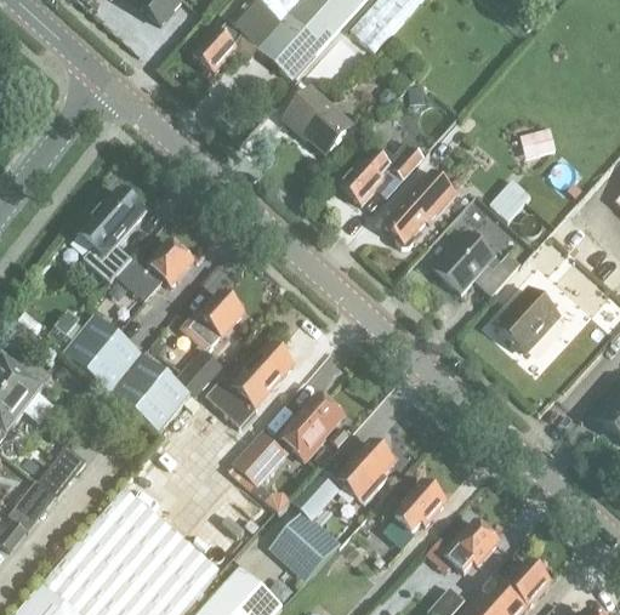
[(142,0),(138,4),(160,23),(181,0),(142,0)]
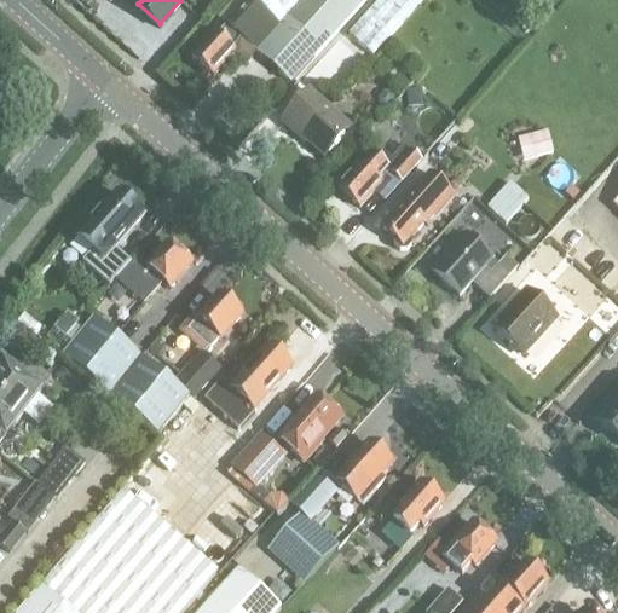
[(242,0),(225,19),(227,22),(218,32),(214,28),(192,52),(214,73),(237,48),(249,61),(259,50),(293,80),(317,53),(364,0),(242,0)]
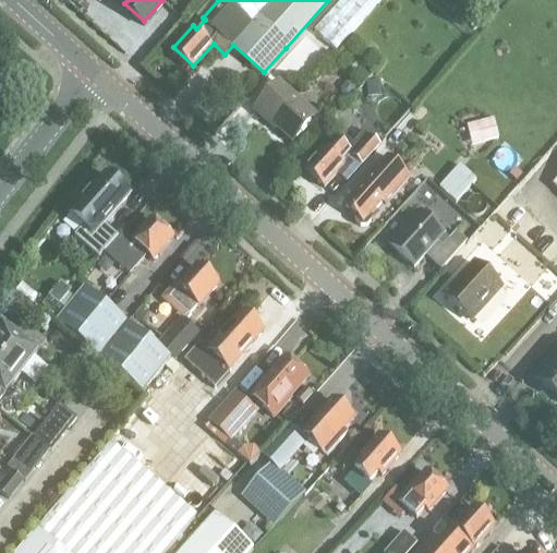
[(336,46),(377,0),(339,0),(315,27),(336,46)]
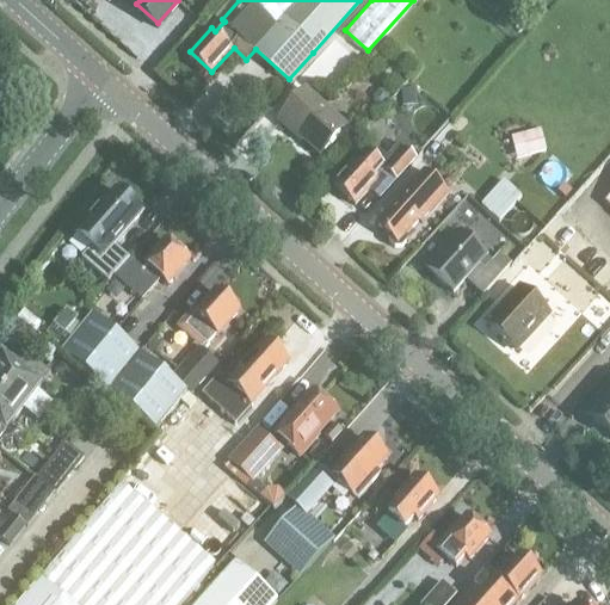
[(320,149),(345,121),(306,85),(281,113),(320,149)]
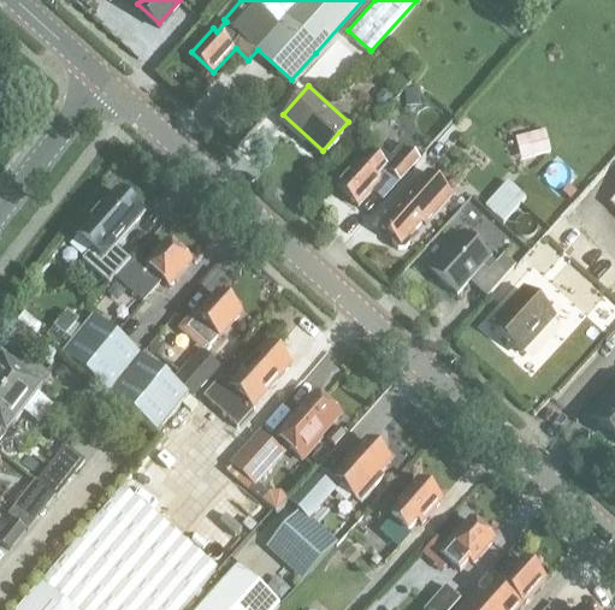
[(407,104),(421,102),(420,86),(406,87),(407,104)]
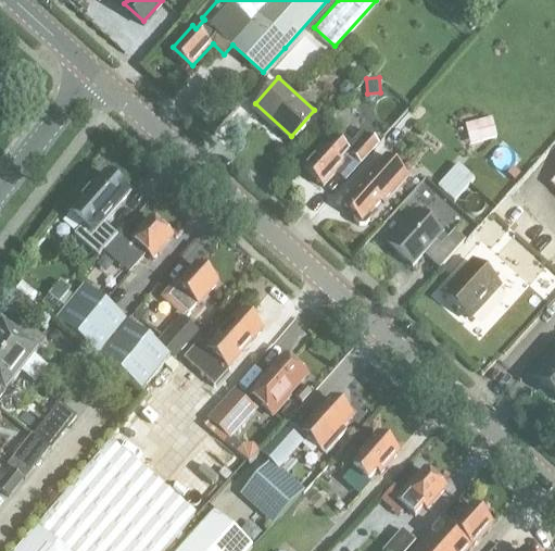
[(467,119),(474,138),(500,130),(493,111),(467,119)]
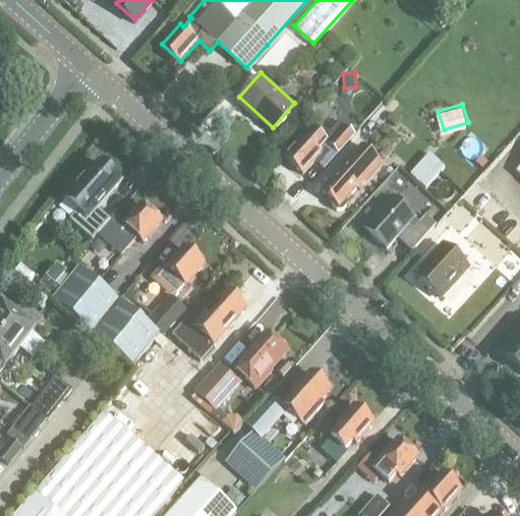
[(320,148),(327,139),(338,150),(355,131),(341,118),(334,112),(329,113),(314,128),(313,127),(306,135),(303,133),(285,154),(303,170),(322,150),(320,148)]
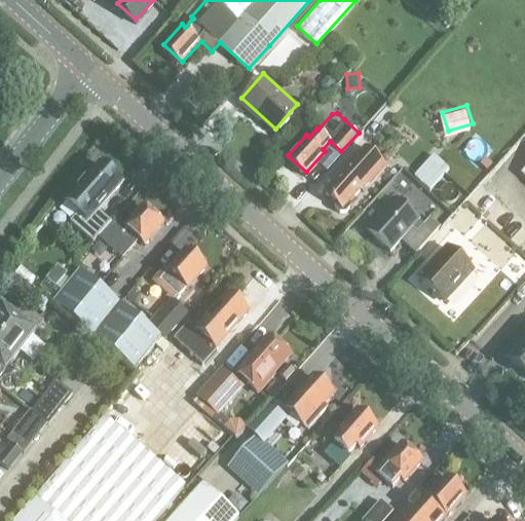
[(325,188),(335,198),(336,205),(340,209),(346,209),(350,203),(349,197),(361,185),(364,187),(387,162),(366,143),(343,168),(325,188)]
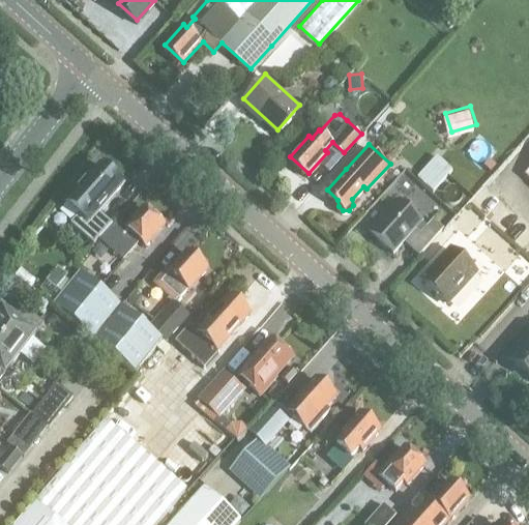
[(439,185),(453,161),(436,149),(420,175),(439,185)]
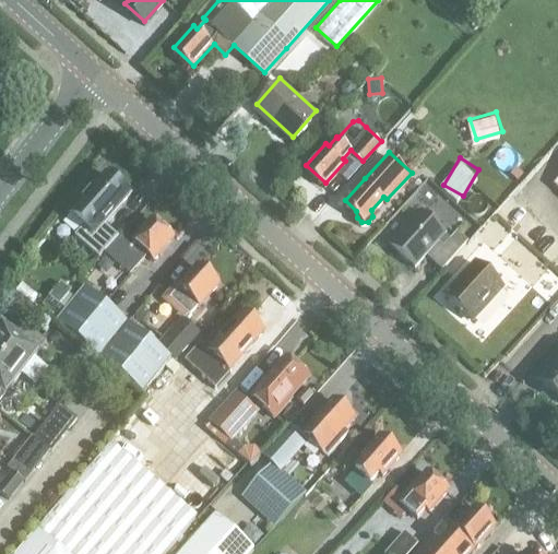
[(105,221),(130,191),(106,171),(70,211),(84,223),(75,233),(99,255),(118,233),(105,221)]
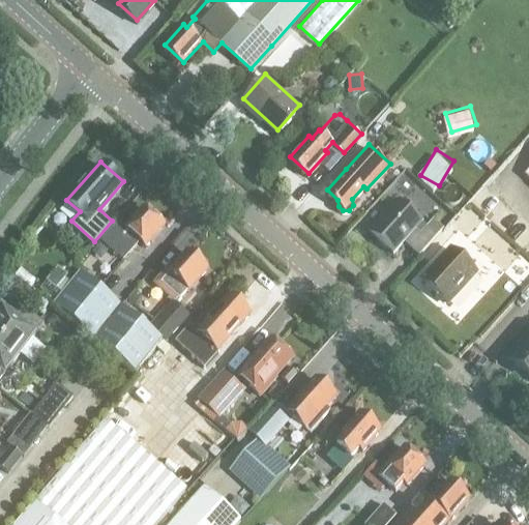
[(420,251),(444,224),(434,215),(421,229),(416,225),(423,216),(400,195),(370,228),(394,250),(405,237),(420,251)]
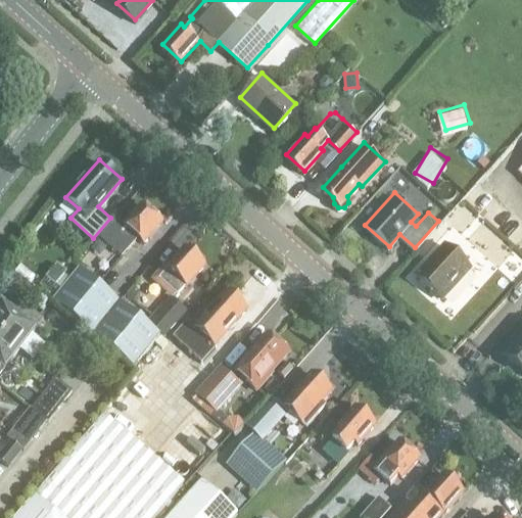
[(141,202),(127,219),(117,212),(99,232),(125,254),(140,237),(143,240),(161,221),(141,202)]
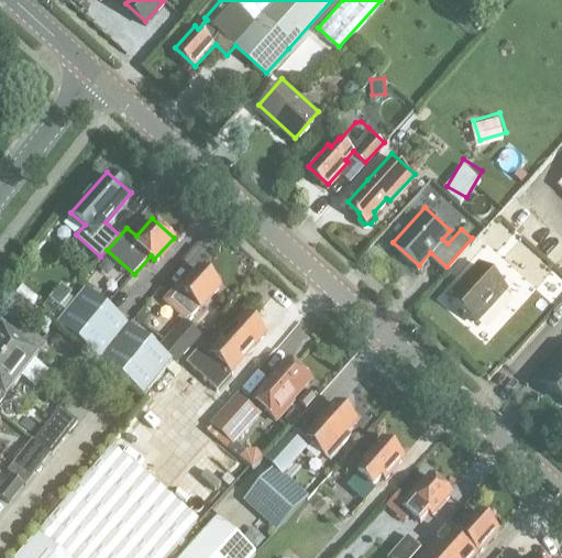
[(476,318),(507,285),(481,261),(450,294),(476,318)]
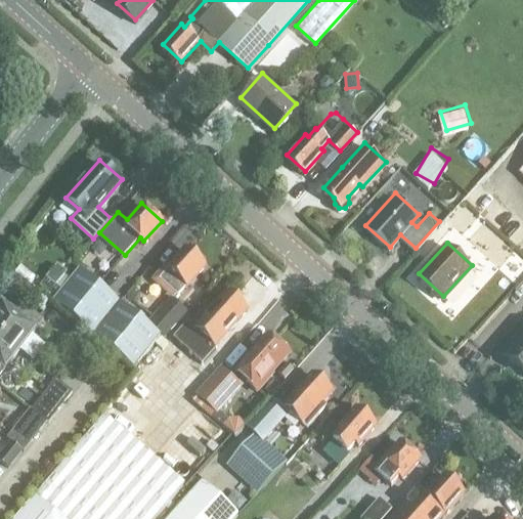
[(186,284),(204,264),(184,247),(167,266),(170,268),(162,278),(175,291),(183,282),(186,284)]
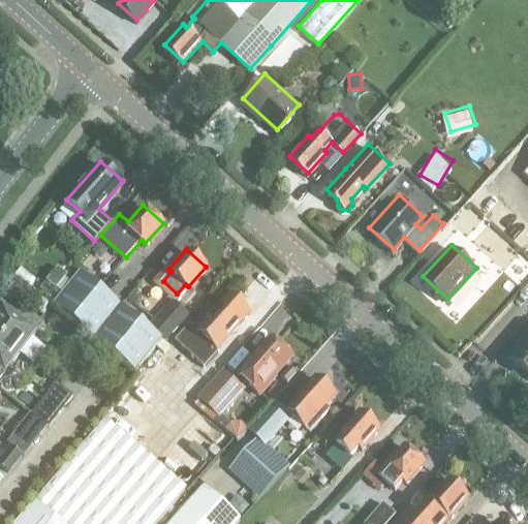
[(42,281),(55,290),(71,269),(59,260),(42,281)]
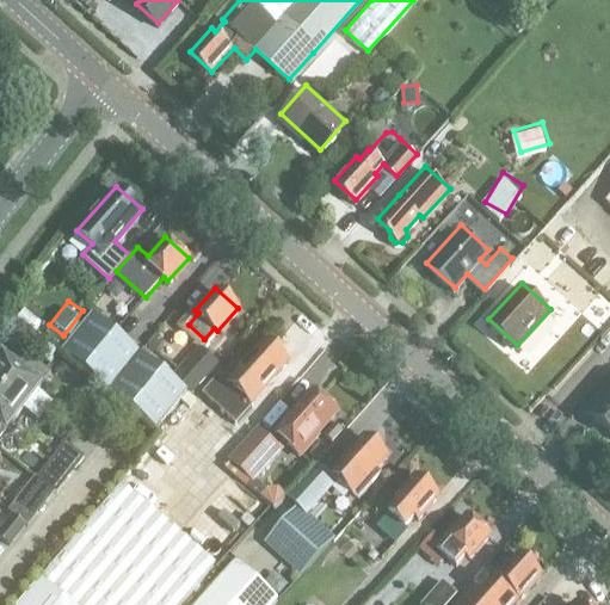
[(62,347),(158,425),(188,388),(172,375),(93,309),(62,347)]
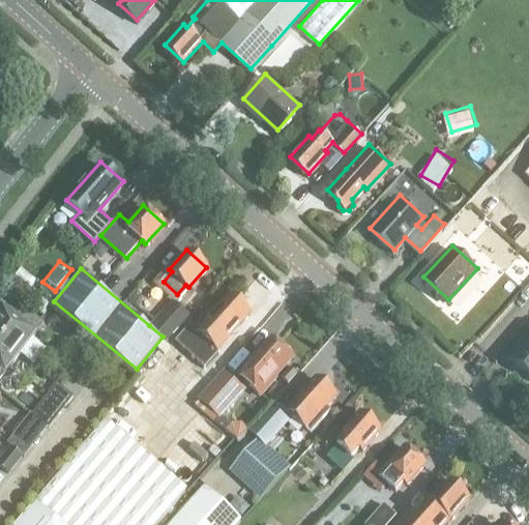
[(190,323),(176,340),(209,370),(224,354),(214,346),(229,329),(231,331),(248,312),(229,294),(206,319),(204,317),(195,327),(190,323)]
